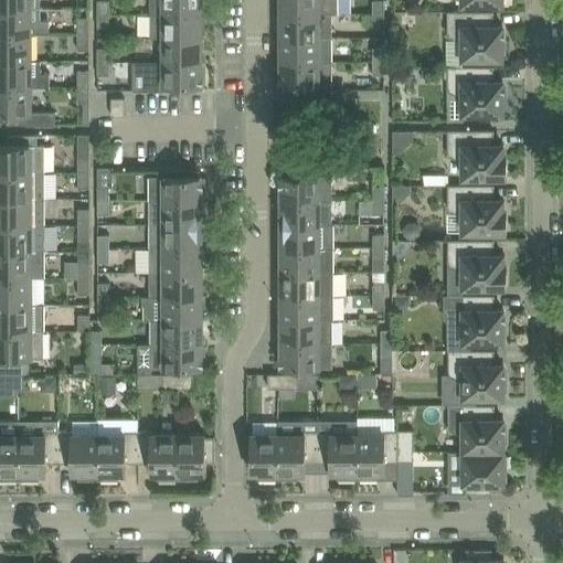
[(0,9),(39,9),(38,0),(0,0),(0,9)]
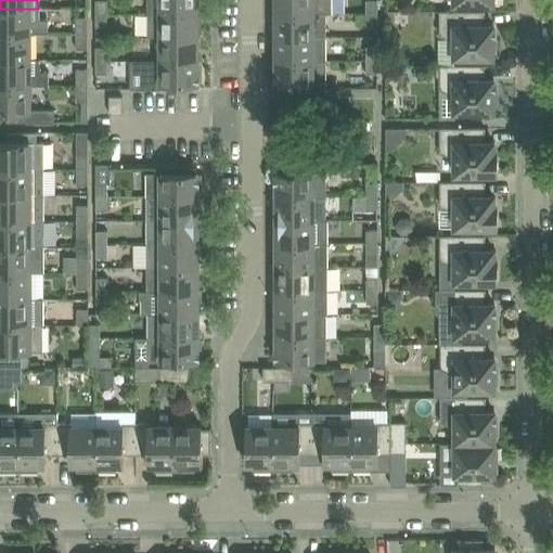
[(145,0),(146,8),(154,8),(154,15),(196,15),(195,0),(145,0)]
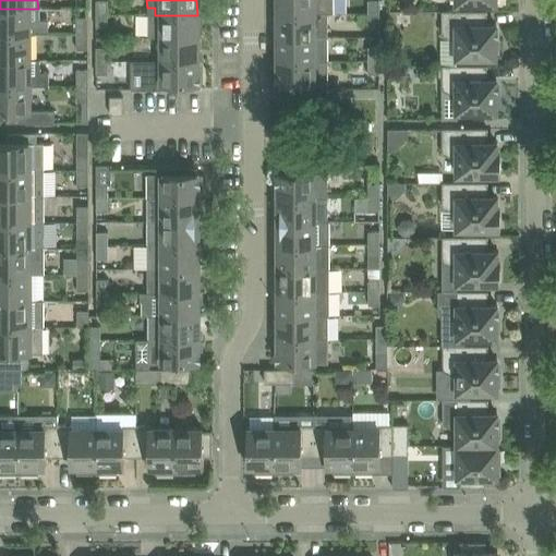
[(276,0),(276,15),(323,15),(326,15),(333,15),(331,0),(276,0)]
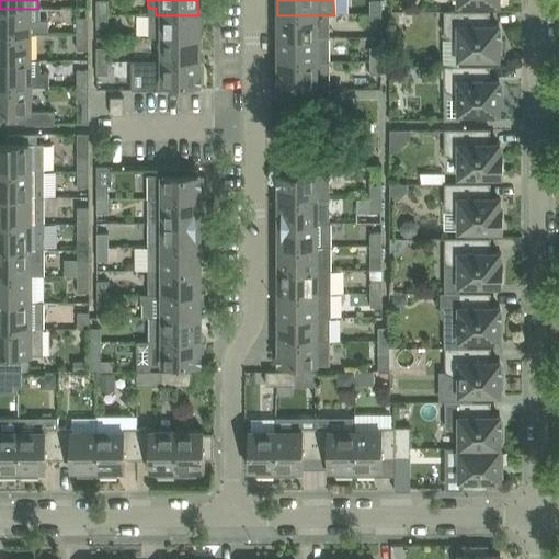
[(368,1),(368,15),(380,15),(380,1),(368,1)]
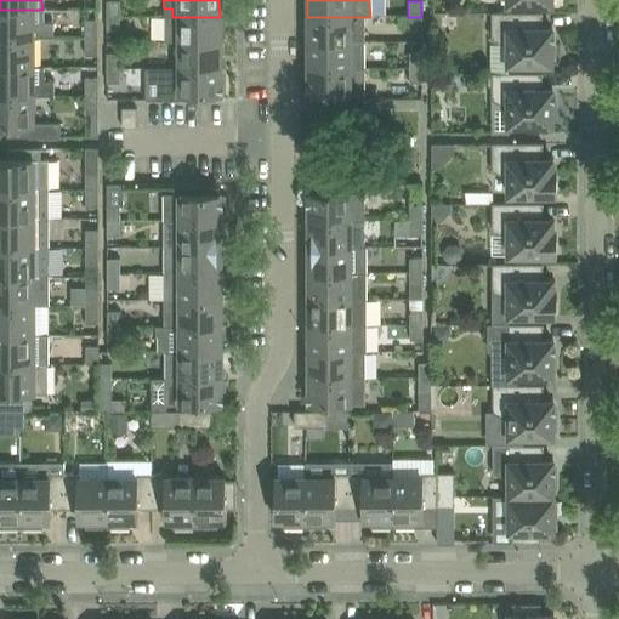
[(118,3),(106,3),(106,17),(118,17),(118,3)]
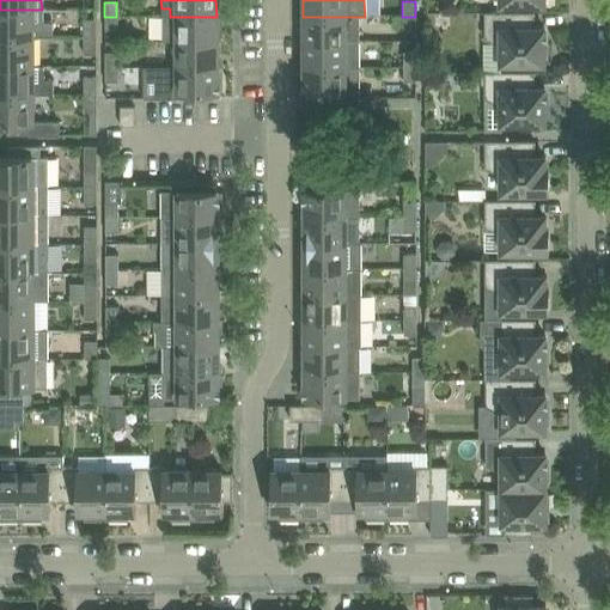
[(0,38),(31,38),(52,38),(52,25),(42,25),(42,10),(0,10),(0,38)]
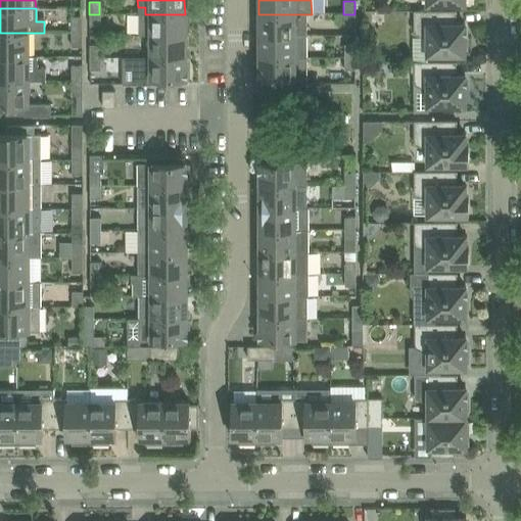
[(455,12),(434,12),(413,12),(413,36),(421,39),(426,39),(426,56),(464,56),(464,53),(467,51),(467,40),(464,38),(464,26),(456,26),(455,12)]
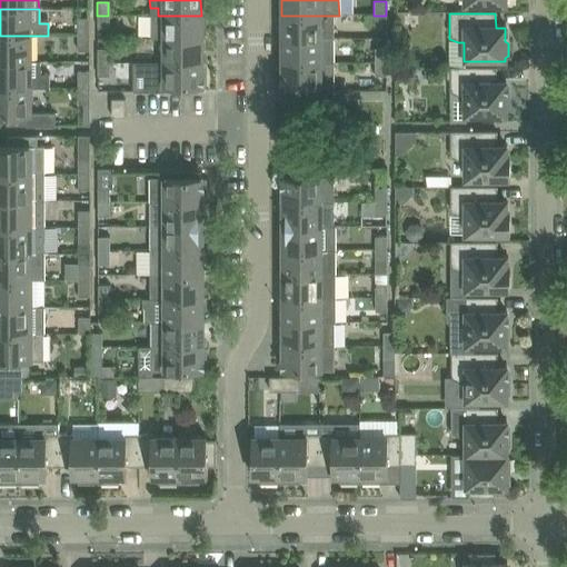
[(108,16),(97,16),(97,30),(108,30),(108,16)]
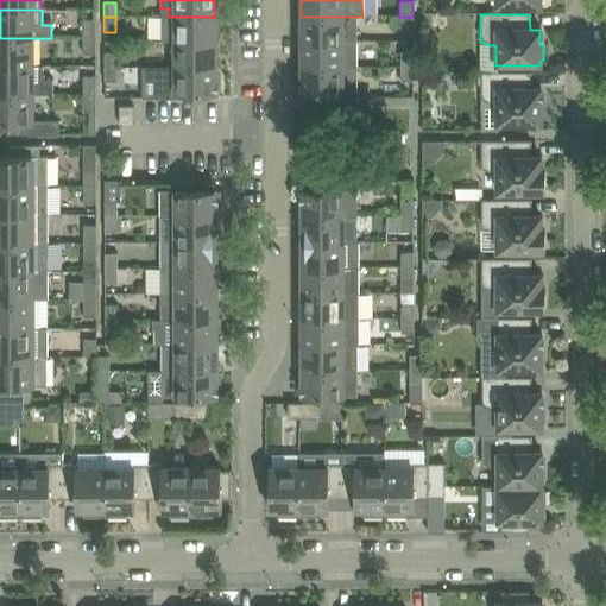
[(161,43),(175,43),(215,43),(214,17),(161,17),(161,43)]
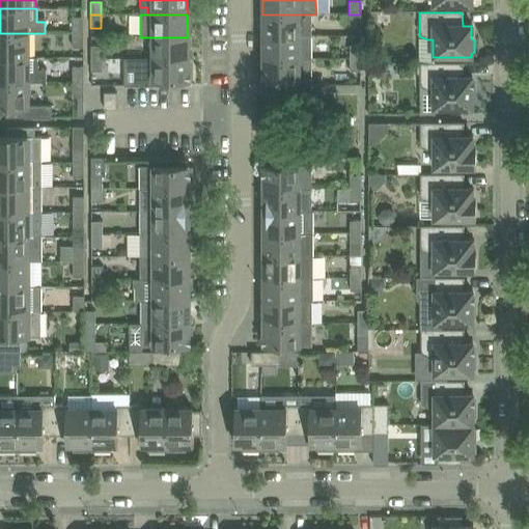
[(307,15),(262,15),(262,36),(298,36),(307,36),(310,36),(310,15),(307,15)]
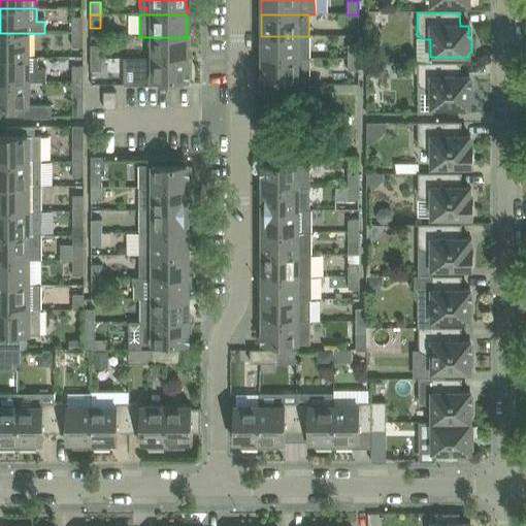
[(358,14),(347,14),(347,27),(358,27),(358,14)]
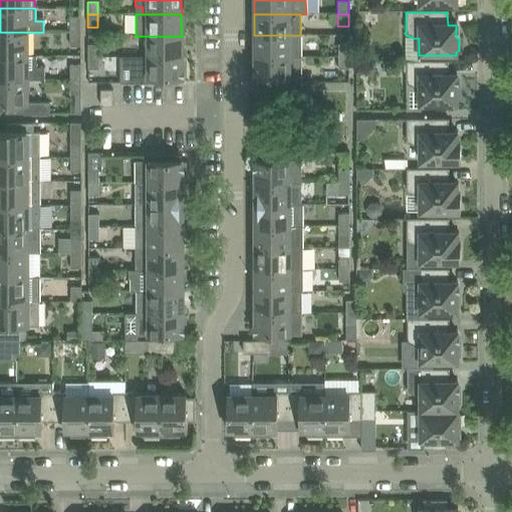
[(69,18),(69,32),(79,32),(79,18),(69,18)]
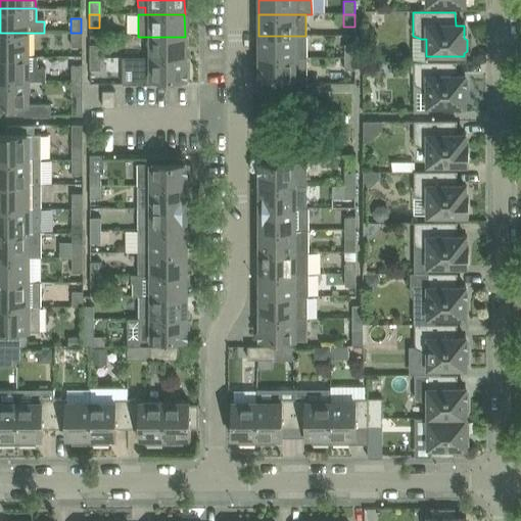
[(0,57),(27,57),(27,33),(0,33),(0,57)]
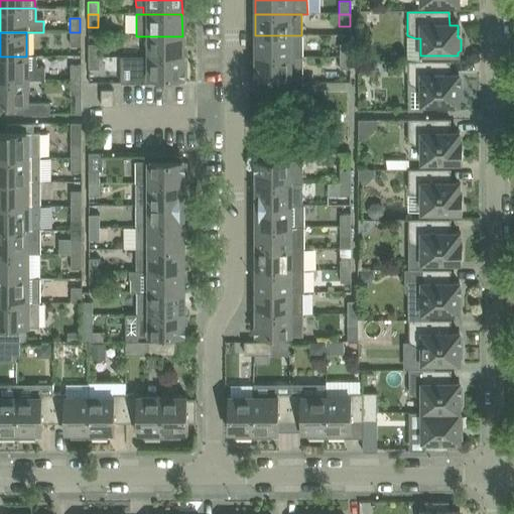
[(80,32),(70,32),(70,47),(80,47),(80,32)]
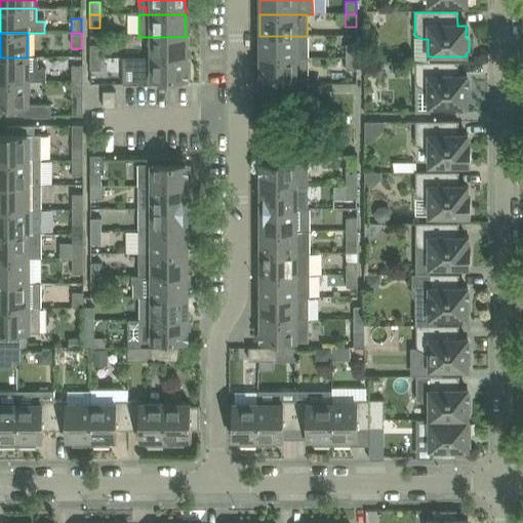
[(294,36),(259,36),(259,58),(304,58),(307,58),(307,36),(304,36),(294,36)]
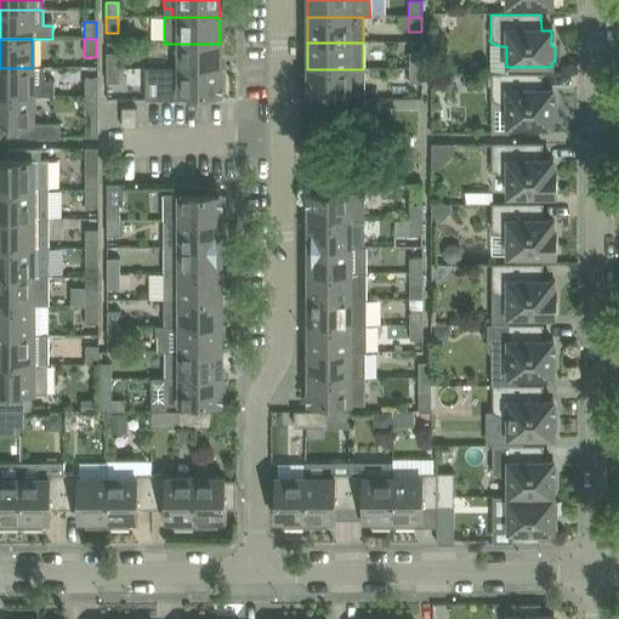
[(179,44),(179,69),(220,69),(220,44),(179,44)]
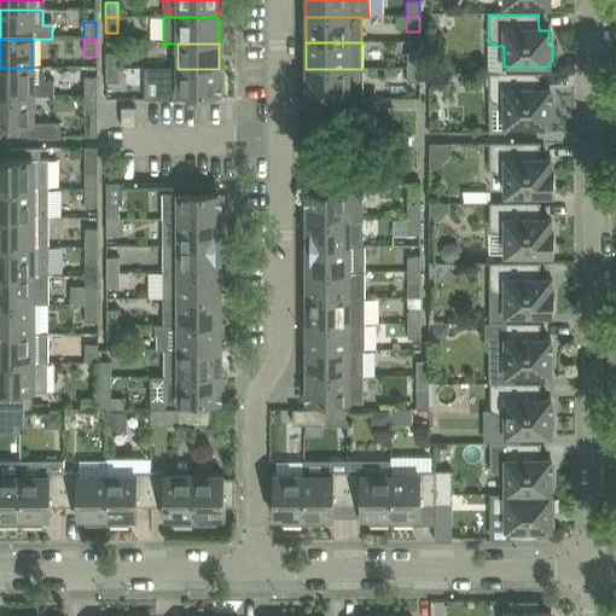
[(406,53),(406,69),(419,69),(419,53),(406,53)]
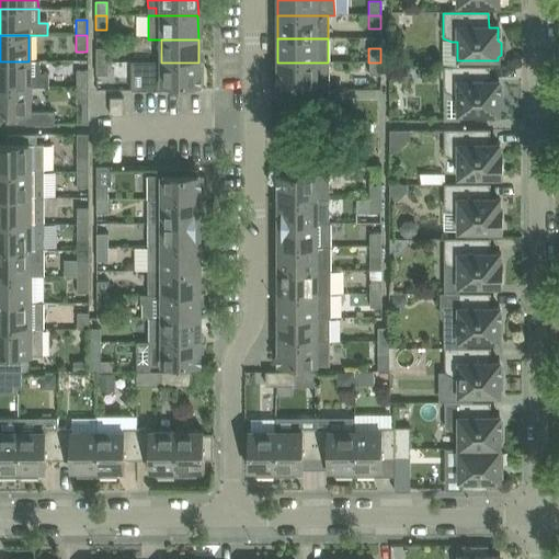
[(106,49),(95,49),(95,63),(106,63),(106,49)]
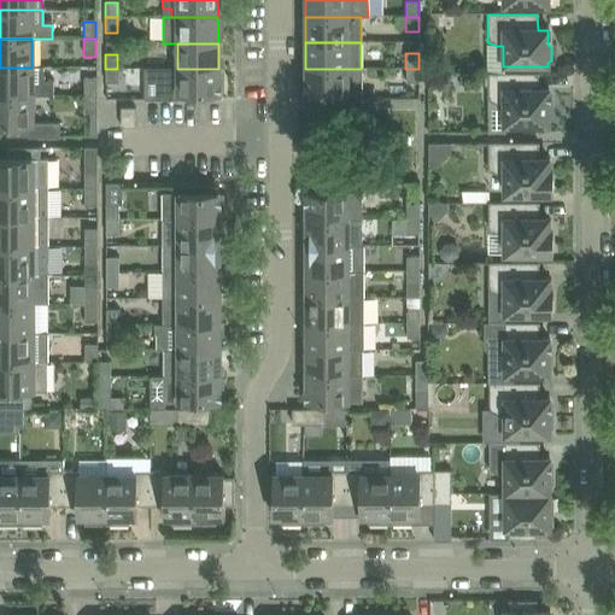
[(0,97),(31,97),(52,97),(52,82),(42,82),(42,68),(31,68),(0,68),(0,97)]
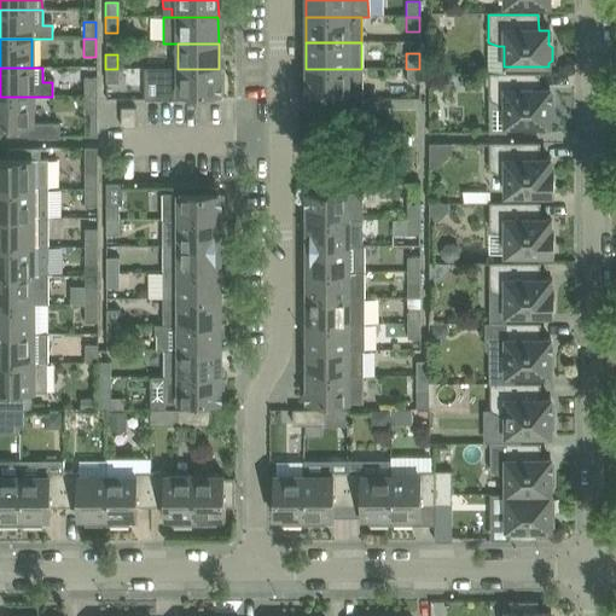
[(117,69),(105,69),(105,85),(117,85),(117,69)]
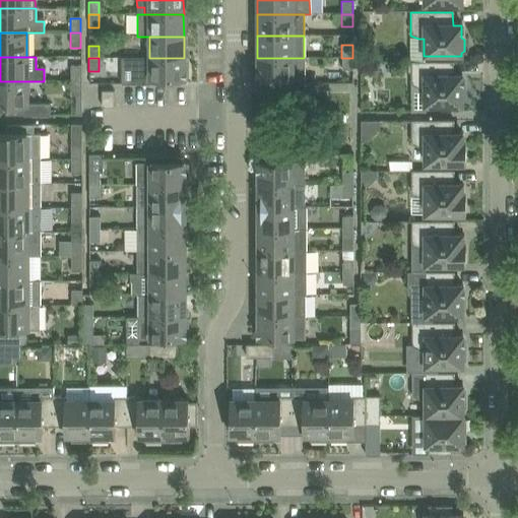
[(121,68),(121,84),(133,84),(165,84),(165,81),(184,81),(184,79),(187,79),(187,70),(184,70),(184,58),(149,58),(133,58),(133,68),(121,68)]
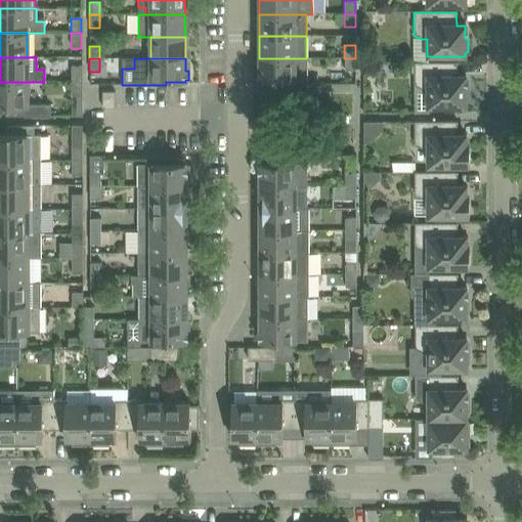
[(303,58),(259,58),(259,81),(276,81),(276,85),(291,85),(291,81),(293,81),(303,81),(306,81),(306,58),(303,58)]
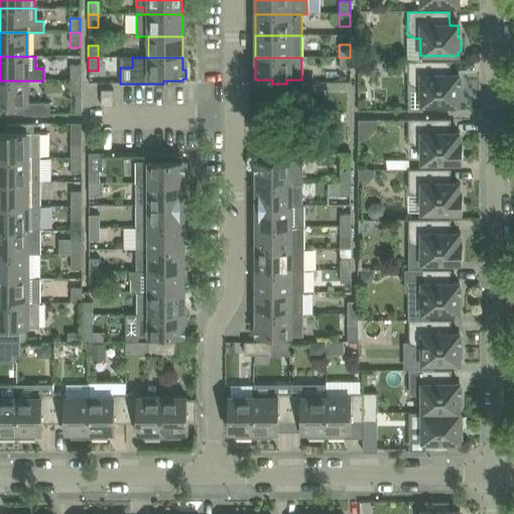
[(350,57),(339,57),(339,70),(350,70),(350,57)]
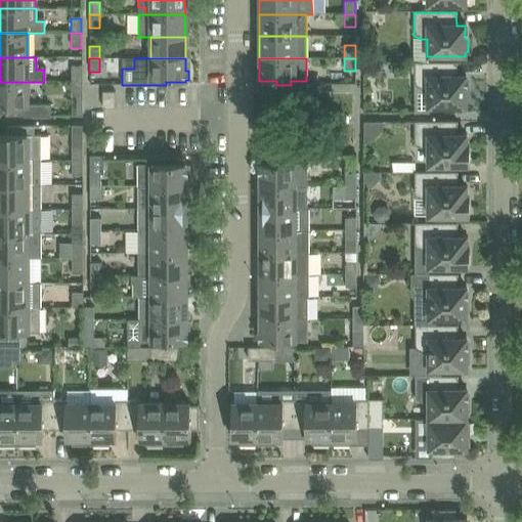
[(427,90),(427,107),(465,106),(465,103),(468,102),(468,91),(465,89),(465,77),(457,77),(457,63),(414,63),(414,86),(422,90),(427,90)]
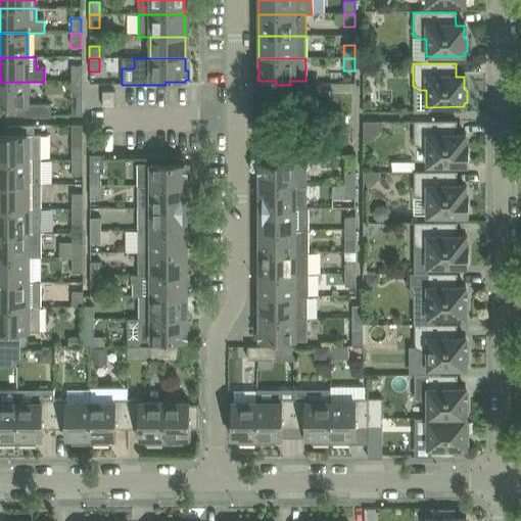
[(70,66),(70,82),(82,82),(82,66),(70,66)]
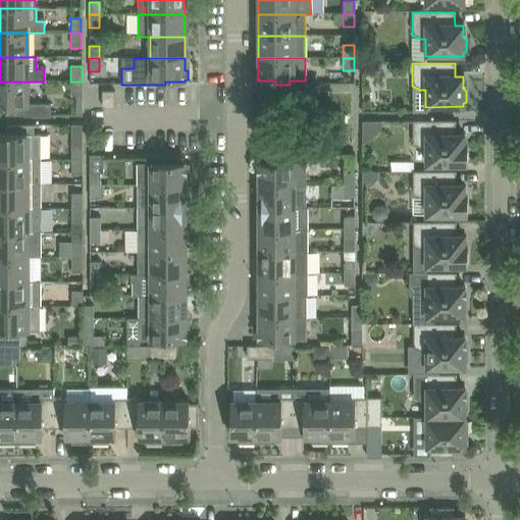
[(377,68),(362,68),(362,81),(377,81),(377,68)]
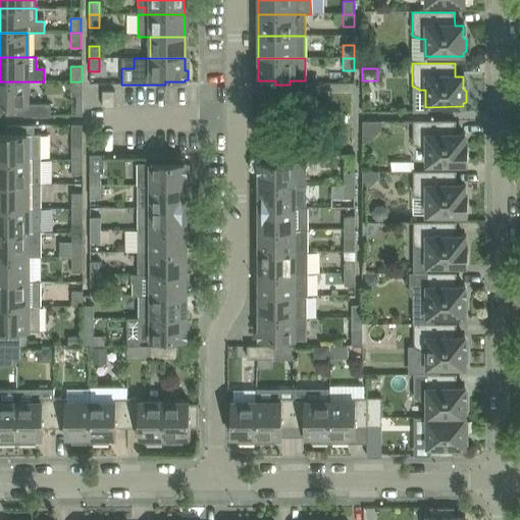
[(27,82),(0,82),(0,107),(5,107),(5,115),(23,115),(23,117),(49,116),(49,105),(27,105),(27,87),(27,82)]
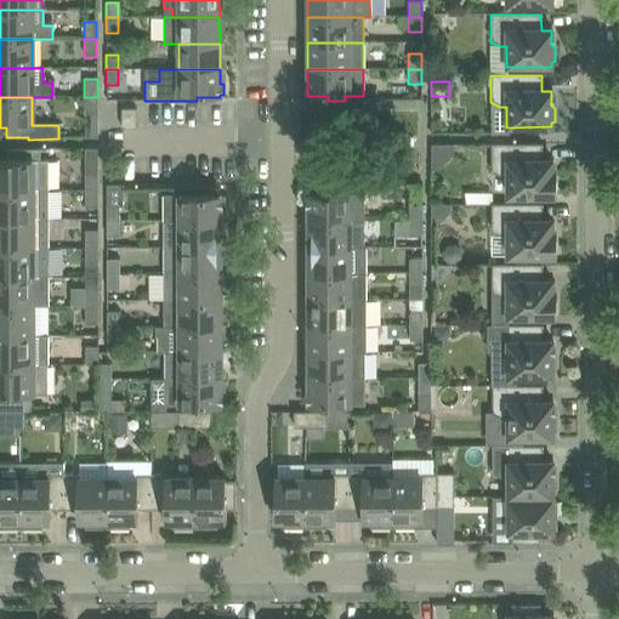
[(97,97),(84,97),(84,115),(97,115),(97,97)]
